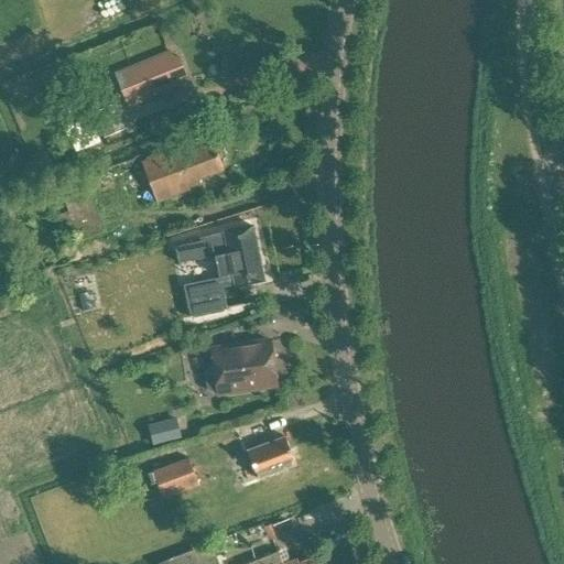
[(180,79),(185,77),(177,58),(173,61),(170,53),(116,75),(130,108),(183,87),(180,79)]
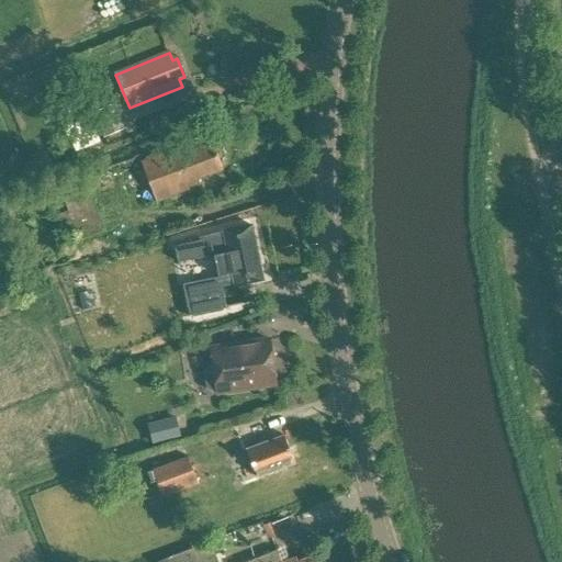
[(126,130),(116,105),(93,115),(103,139),(126,130)]
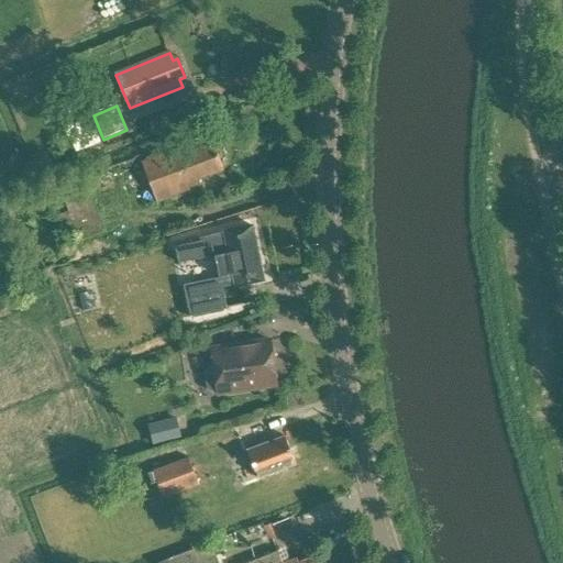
[(198,181),(223,172),(210,140),(165,155),(165,154),(141,164),(156,203),(200,187),(198,181)]
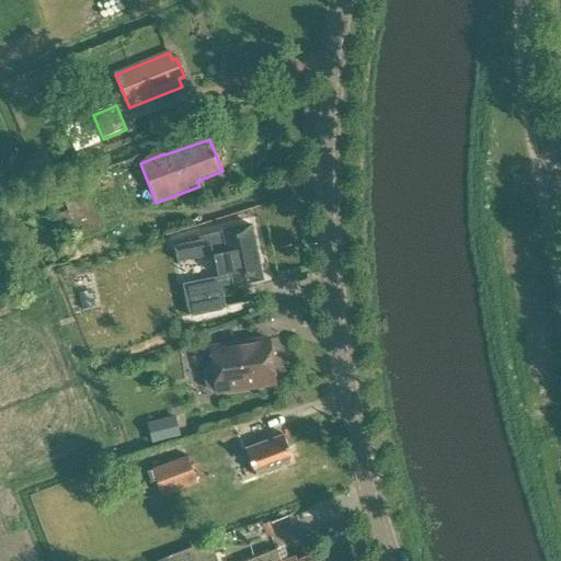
[(263,282),(252,226),(174,241),(179,263),(214,256),(218,278),(184,285),(190,316),(226,308),(221,286),(233,284),(235,287),(263,282)]
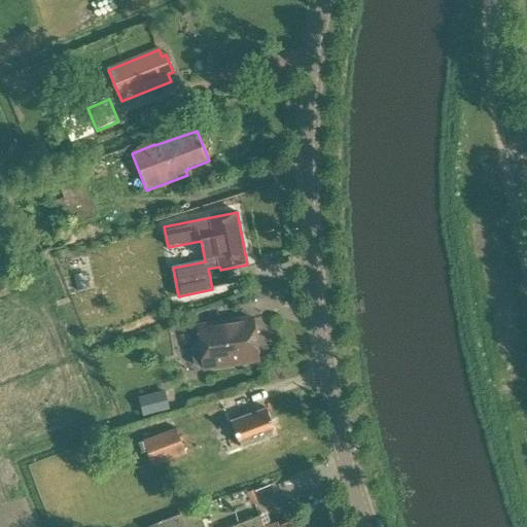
[(252,320),(198,328),(200,343),(195,344),(191,348),(195,365),(199,370),(204,369),(204,370),(258,361),(252,320)]
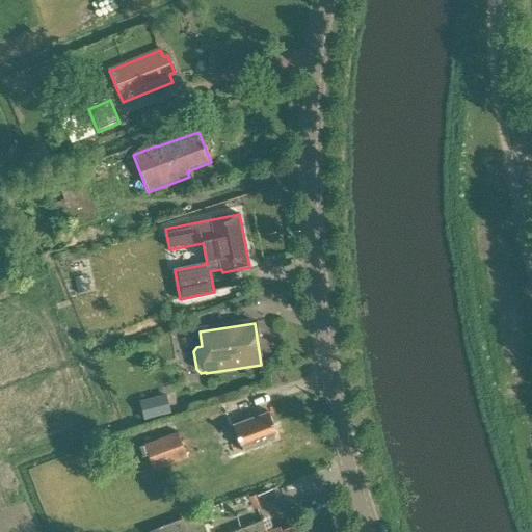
[(166,395),(139,401),(143,420),(171,413),(166,395)]
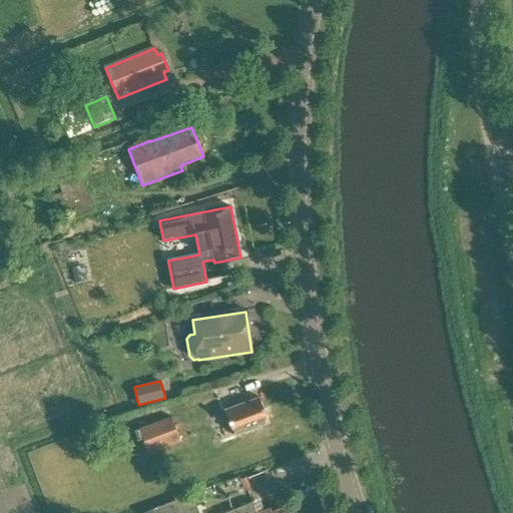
[(234,438),(269,425),(260,399),(224,412),(234,438)]
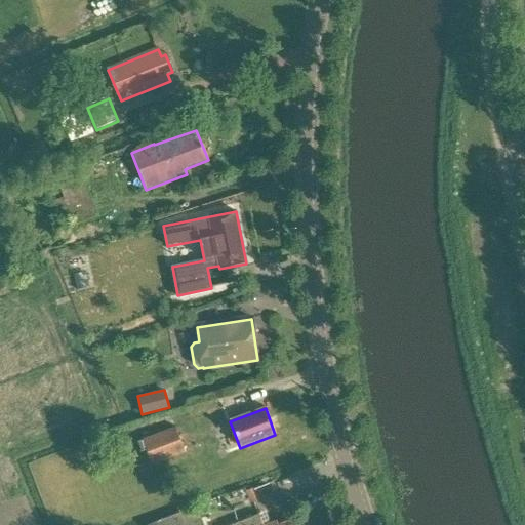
[(152,466),(185,453),(175,429),(143,441),(152,466)]
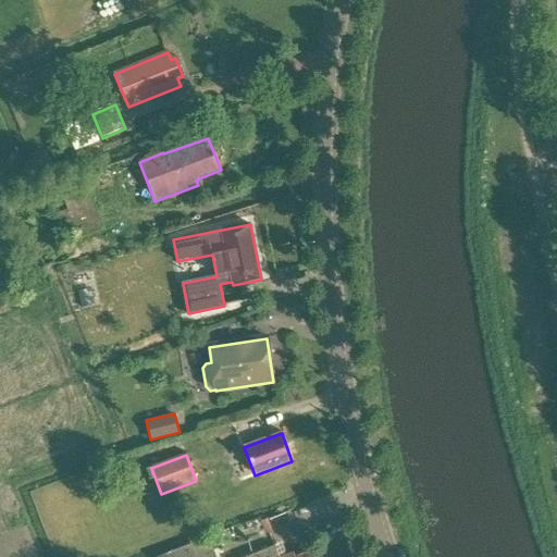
[(309,556),(308,553),(295,556),(294,556),(293,555),(285,556),(284,553),(277,555),(274,546),(246,556),(215,556),(214,552),(199,556),(195,556),(190,545),(160,556),(309,556)]
